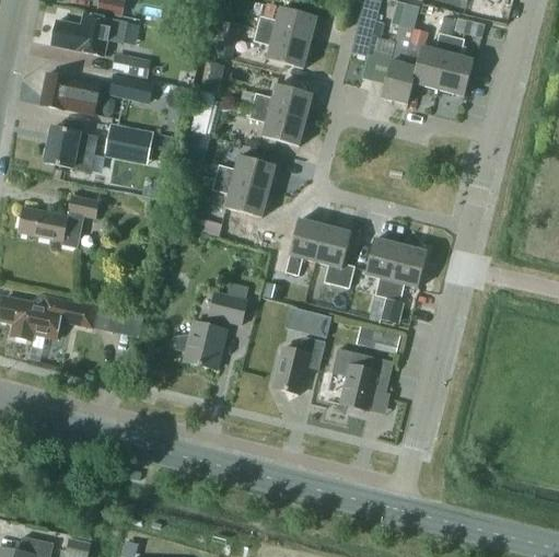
[(125,4),(126,0),(100,0),(99,10),(123,14),(125,4)]
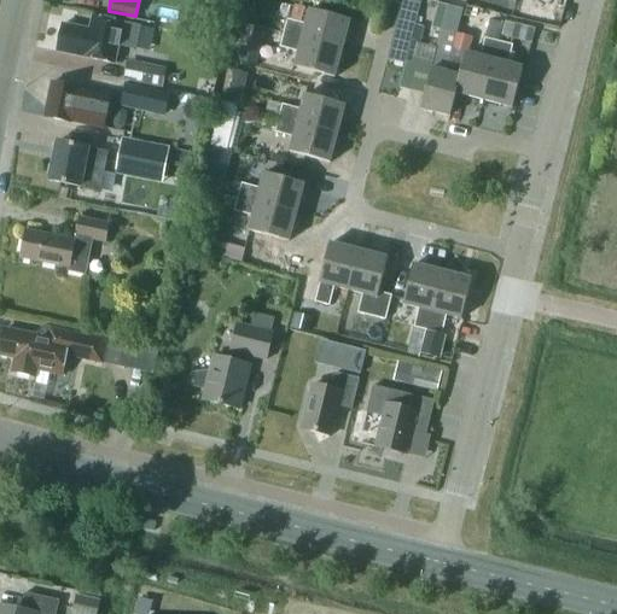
[(443,0),(438,19),(483,30),(488,10),(453,0),(443,0)]
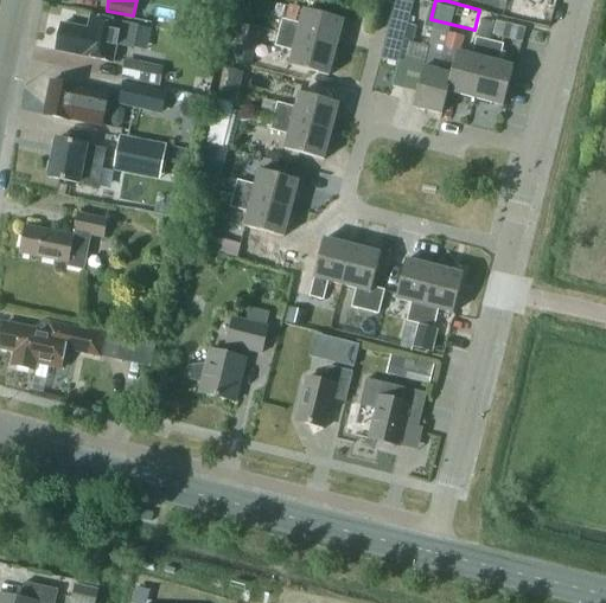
[(509,12),(555,24),(559,10),(522,0),(511,0),(509,12)]
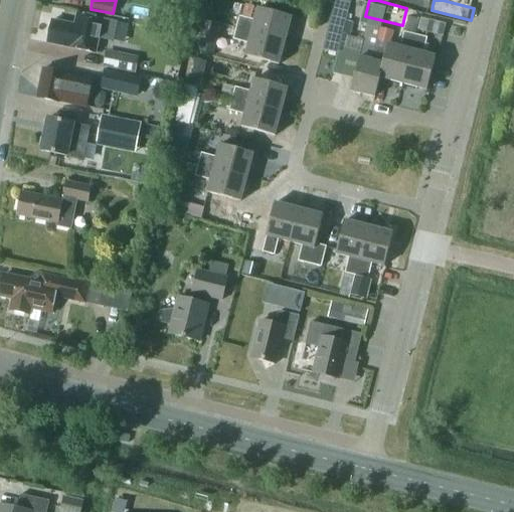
[(240,13),(237,25),(286,37),(292,14),(259,5),(255,17),(240,13)]
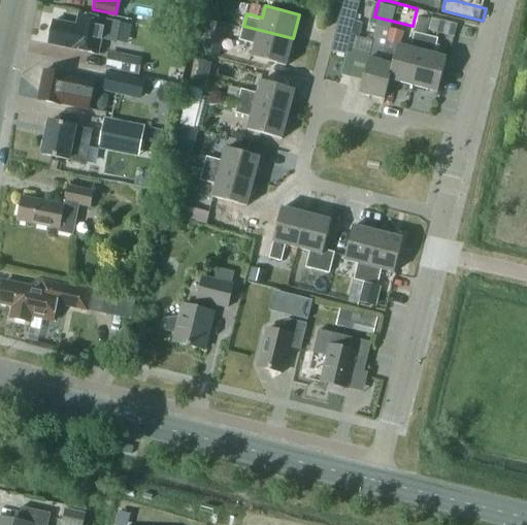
[(50,41),(99,52),(102,36),(117,39),(121,20),(79,11),(77,23),(55,18),(50,41)]
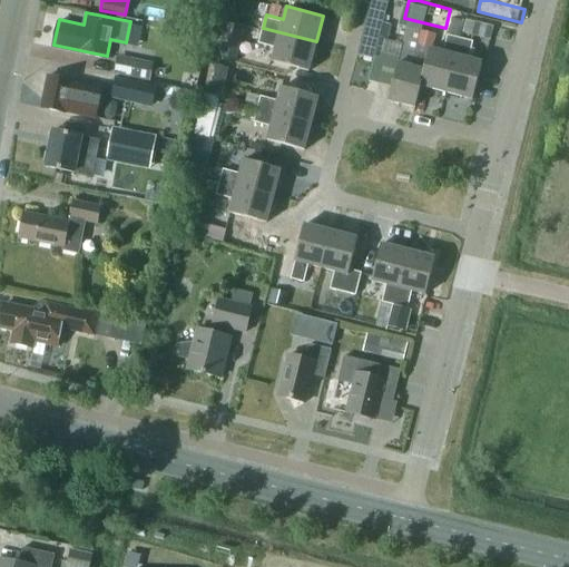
[(371,18),(363,48),(379,52),(385,22),(371,18)]
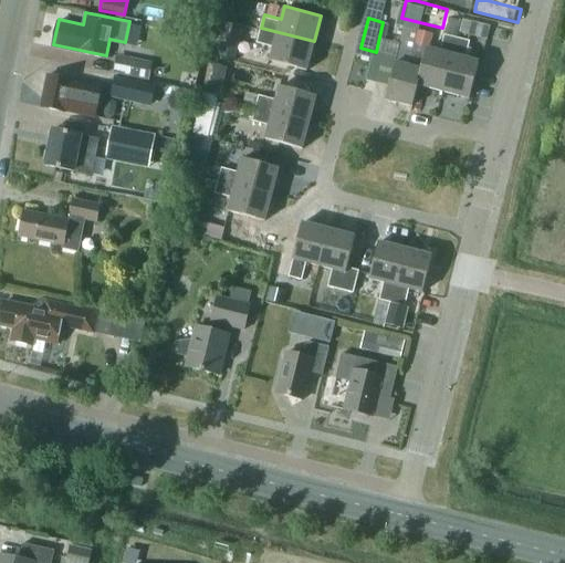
[(396,60),(386,96),(412,104),(418,82),(427,50),(426,50),(414,47),(418,29),(405,25),(396,60)]
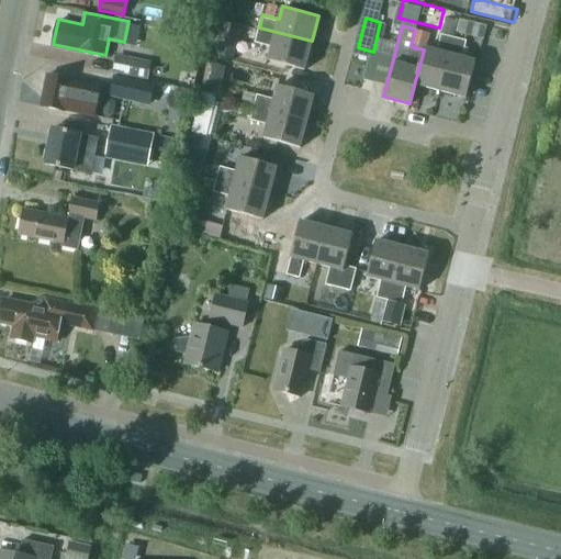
[(312,41),(259,28),(256,40),(272,44),(269,57),(305,67),(312,41)]
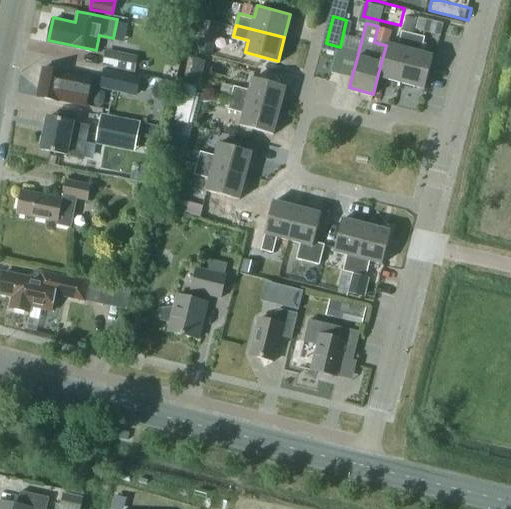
[(386,45),(378,74),(401,80),(414,32),(407,30),(403,29),(398,44),(388,42),(386,41),(385,45),(386,45)]
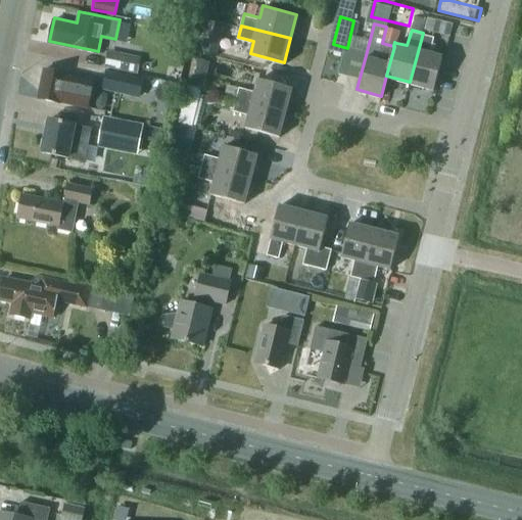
[(423,33),(410,82),(434,88),(443,55),(430,51),(434,36),(423,33)]
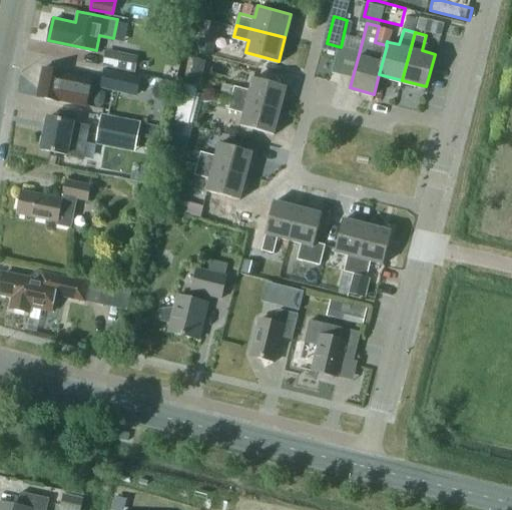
[(103,63),(134,70),(137,57),(106,50),(103,63)]
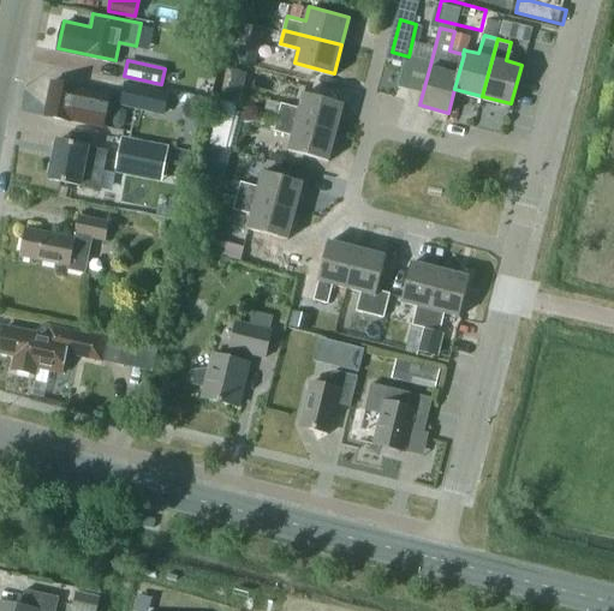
[(53,79),(46,113),(72,119),(72,118),(82,120),(105,125),(111,91),(89,87),(79,85),(79,84),(53,79)]
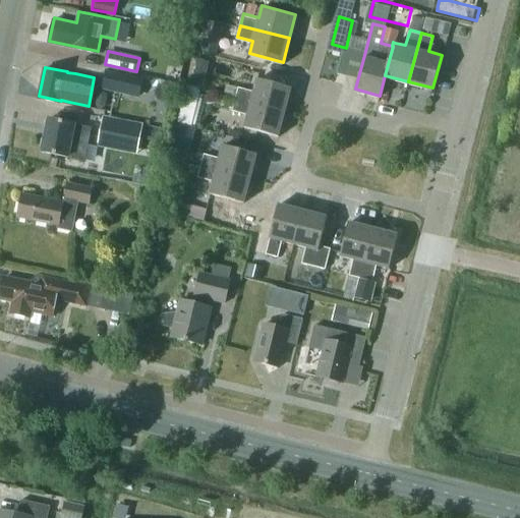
[(107,68),(103,83),(140,93),(145,76),(107,68)]
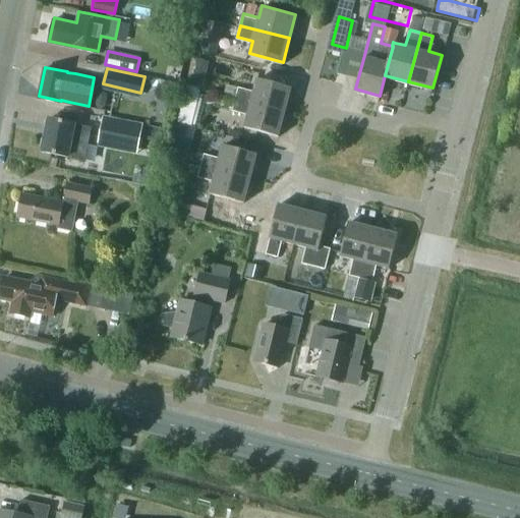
[(239,85),(236,97),(285,109),(291,85),(257,76),(254,90),(239,85)]
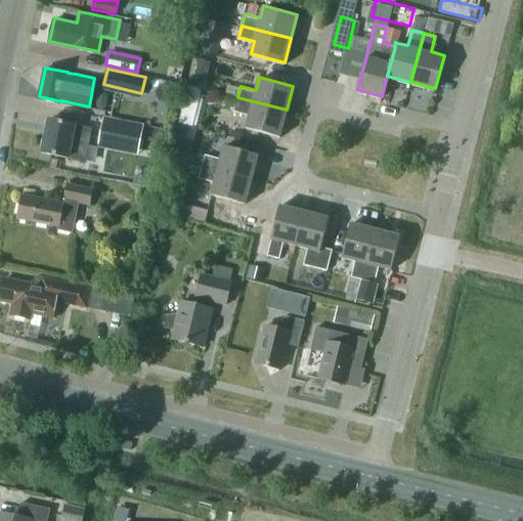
[(180,120),(193,124),(203,87),(189,84),(180,120)]
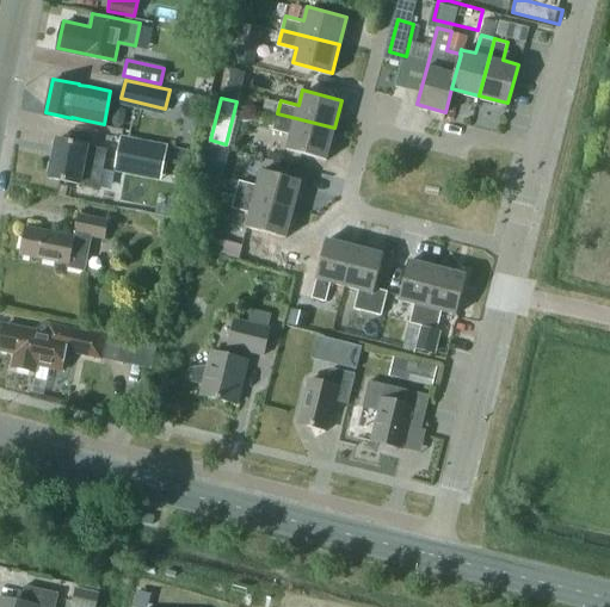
[(291,132),(288,148),(327,158),(334,128),(277,113),(273,128),(291,132)]
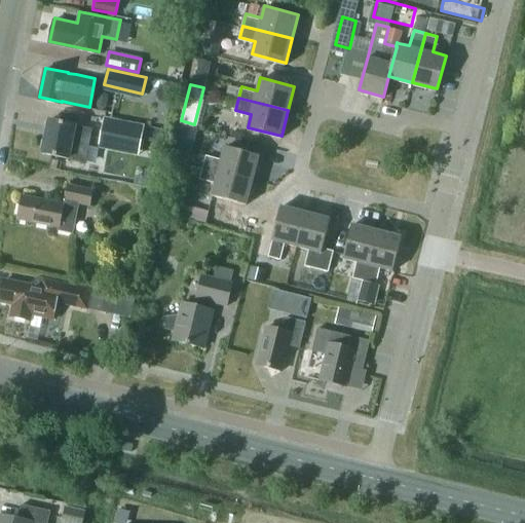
[(139,154),(145,122),(105,115),(99,146),(139,154)]
